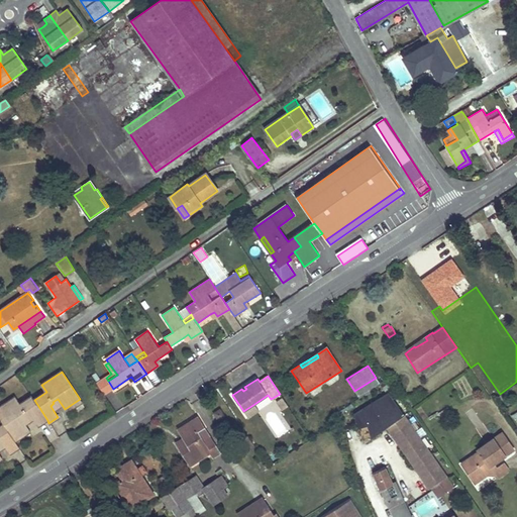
[(141,396),(153,387),(146,377),(134,386),(141,396)]
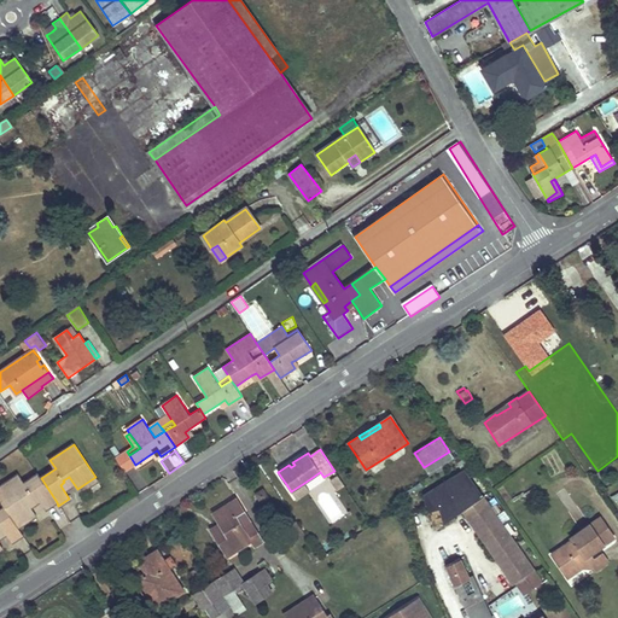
[(449,452),(424,467),(430,477),(455,460),(449,452)]
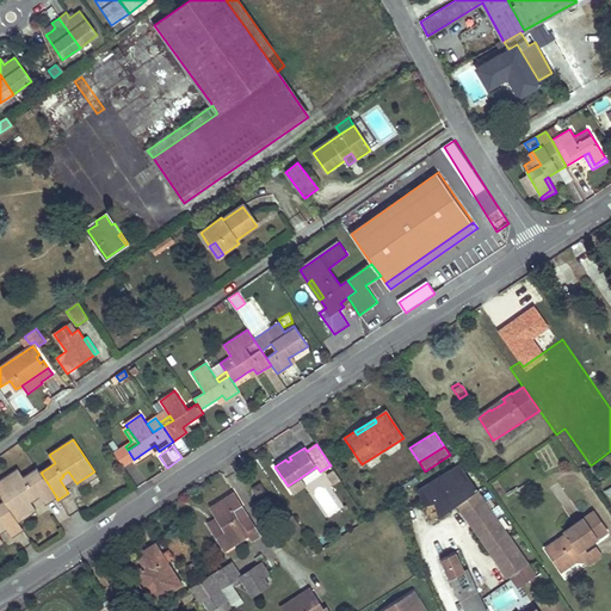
[(528,563),(460,466),(419,489),(423,506),(436,503),(440,517),(460,504),(500,563),(499,565),(508,578),(528,563)]
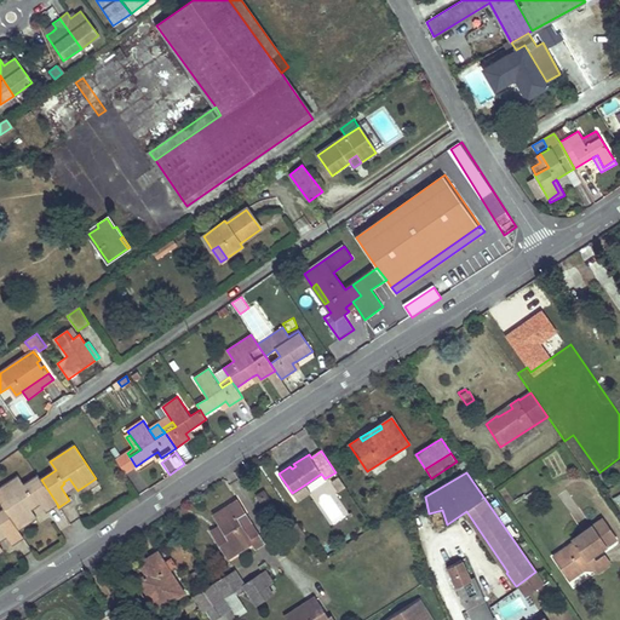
[(18,477),(0,488),(0,501),(4,509),(16,526),(33,515),(28,506),(34,501),(33,500),(36,498),(46,511),(57,504),(41,480),(39,476),(24,486),(18,477)]
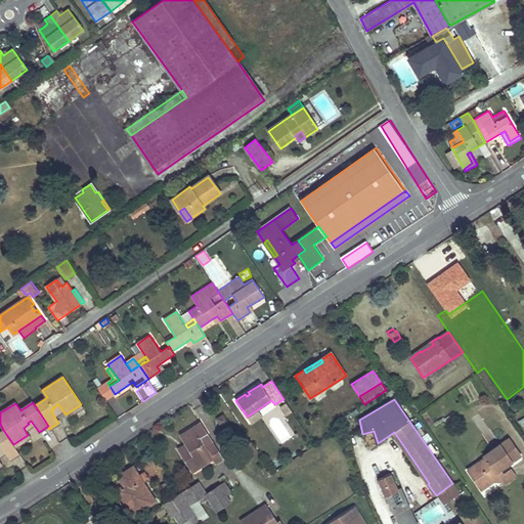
[(97,402),(92,404),(97,415),(102,412),(97,402)]
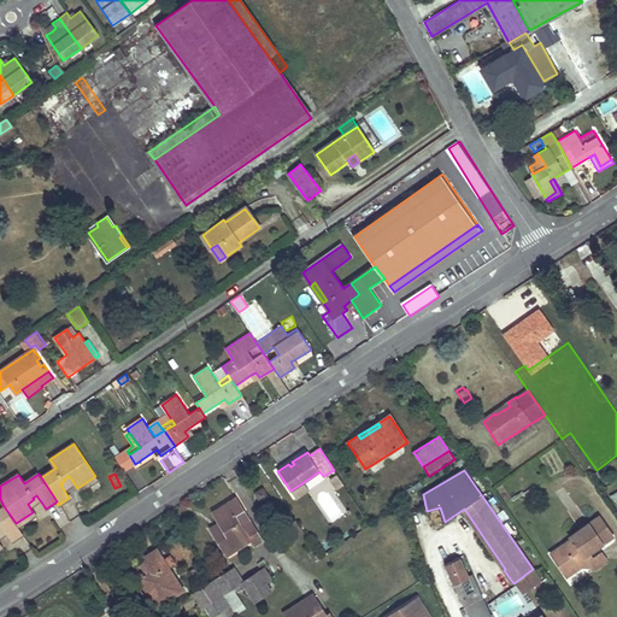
[(338,475),(330,479),(338,489),(344,485),(338,475)]
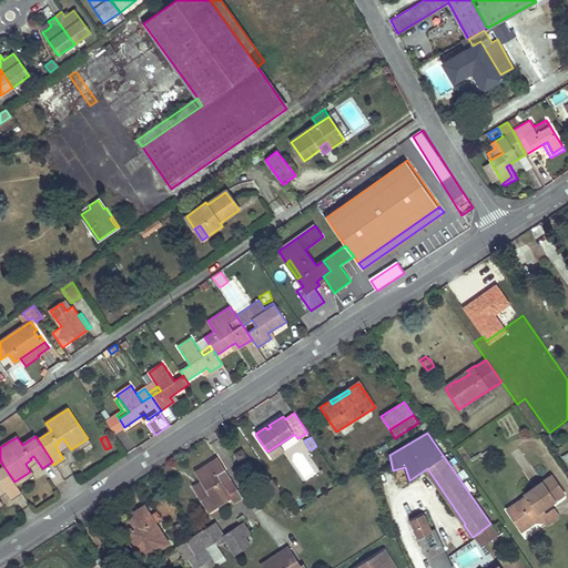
[(88,438),(71,449),(74,453),(90,443),(88,438)]
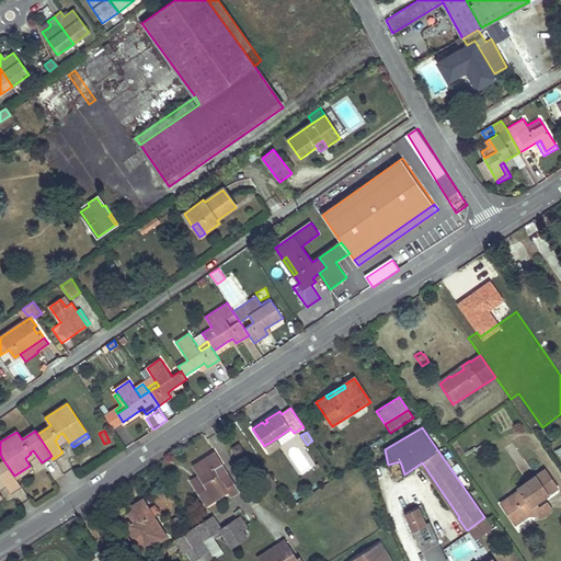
[(282,445),(276,438),(264,446),(270,454),(282,445)]
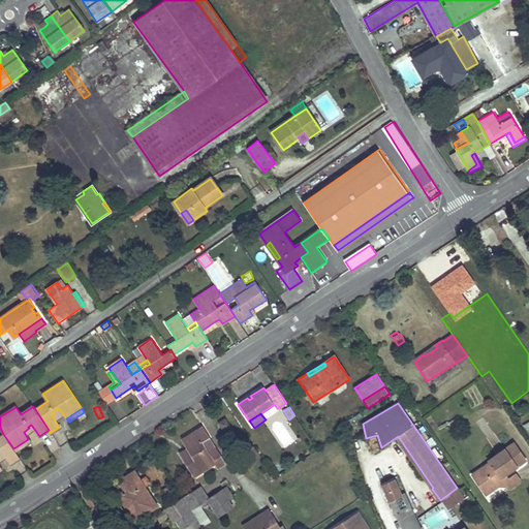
[(195,431),(182,439),(187,447),(190,452),(183,457),(194,475),(214,463),(217,468),(225,463),(216,448),(210,453),(203,441),(209,438),(203,428),(196,432),(195,431)]
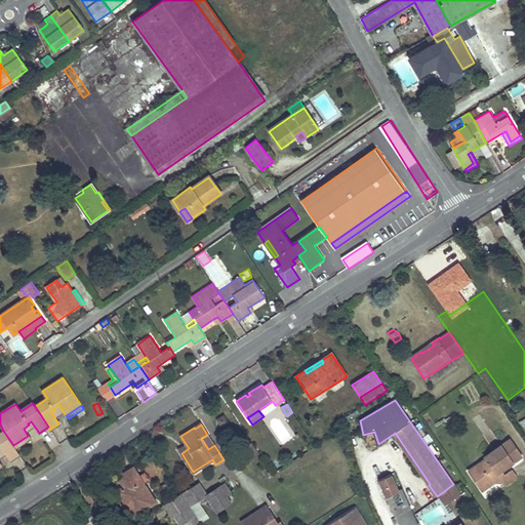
[(0,450),(3,449),(10,460),(19,455),(15,449),(13,445),(3,431),(0,432),(0,450)]
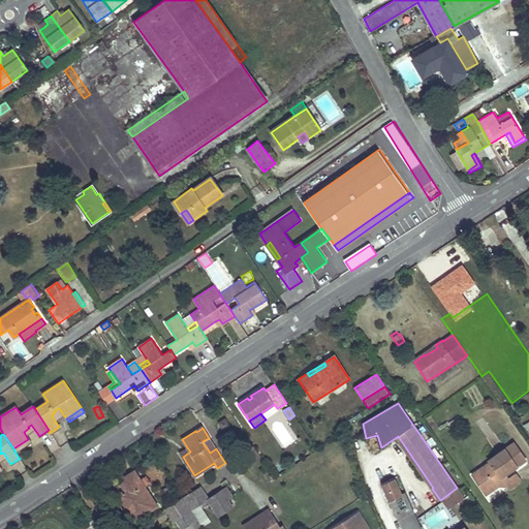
[(209,438),(203,441),(210,453),(216,448),(209,438)]
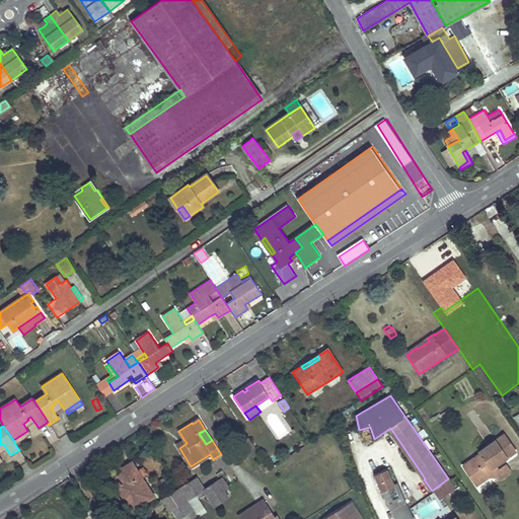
[(27,431),(13,440),(15,444),(29,434),(27,431)]
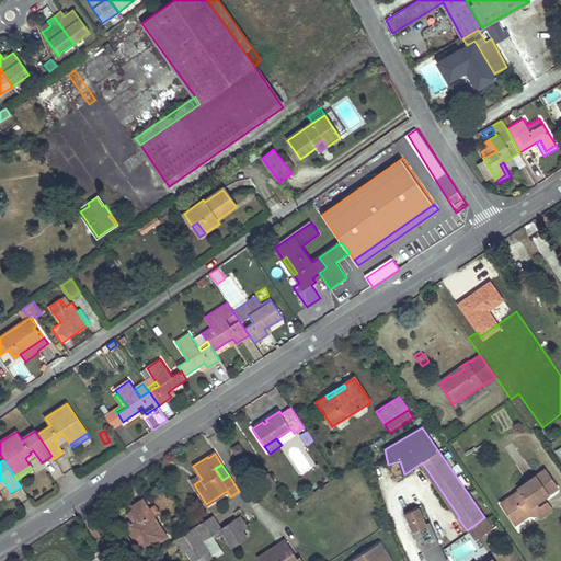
[(521,490),(505,500),(511,508),(507,511),(516,524),(535,511),(531,505),(544,497),(557,489),(546,471),(519,488),(521,490)]
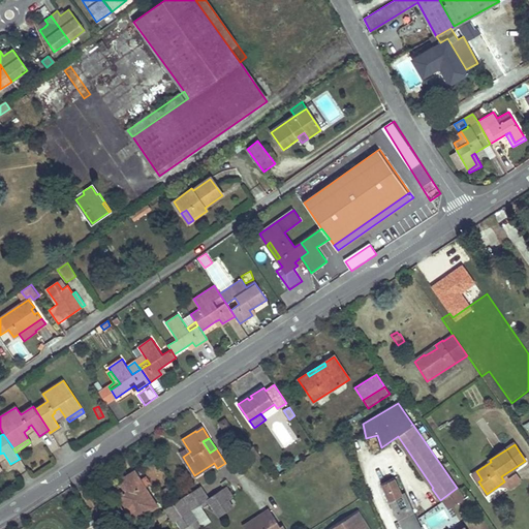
[(187,447),(180,452),(183,457),(190,452),(187,447)]
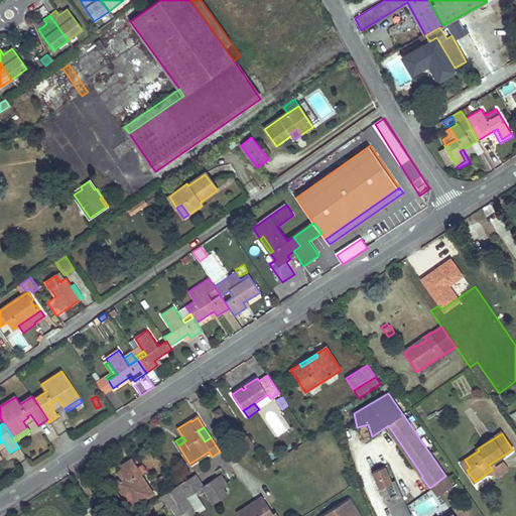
[(263,458),(258,462),(263,470),(268,466),(263,458)]
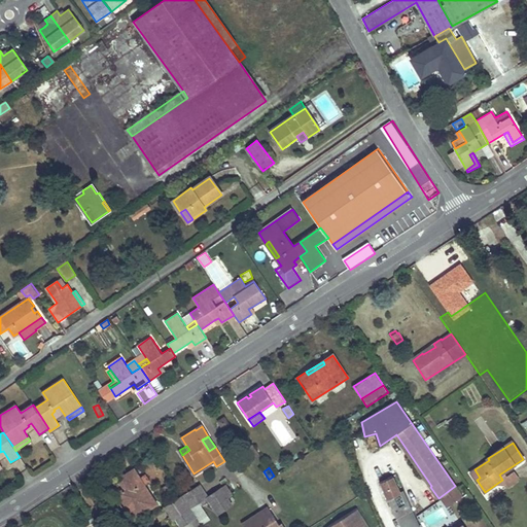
[(511,467),(499,475),(502,480),(506,486),(518,479),(511,467)]
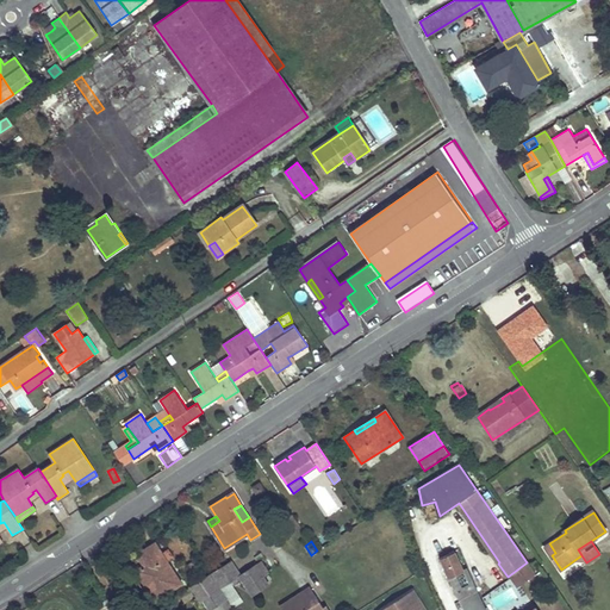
[(155,543),(145,549),(153,560),(147,565),(137,570),(155,598),(181,583),(155,543)]
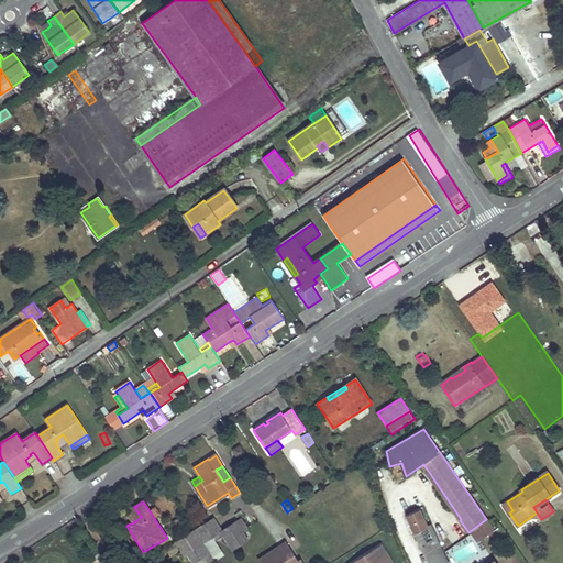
[(507,501),(504,505),(509,512),(512,510),(507,501)]
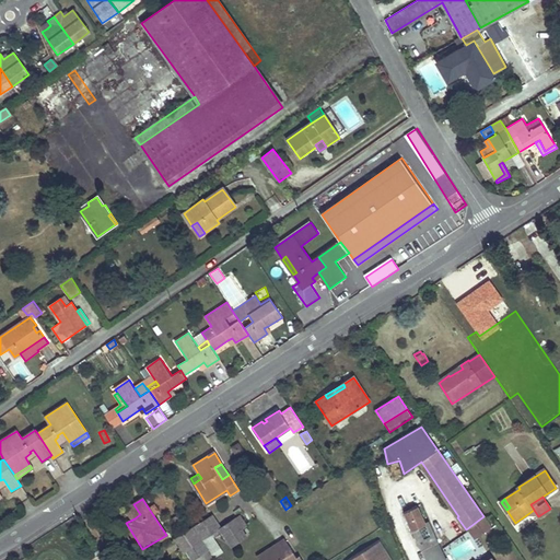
[(133,504),(128,508),(135,518),(140,514),(133,504)]
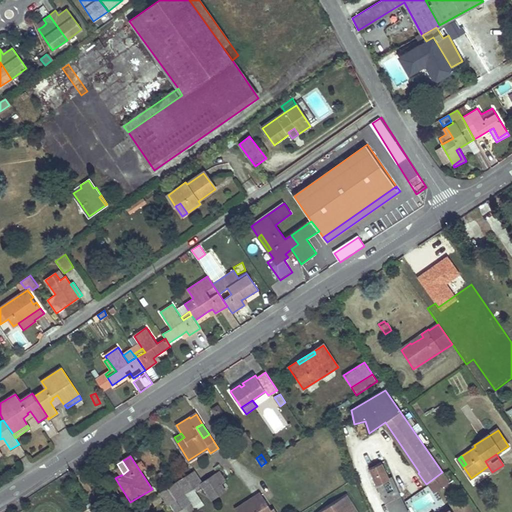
[(382,464),(370,469),(377,487),(385,504),(398,499),(382,464)]
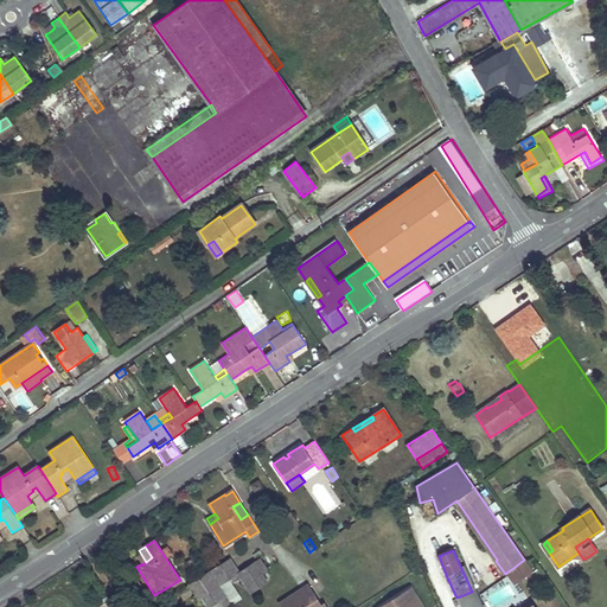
[(231,558),(209,572),(225,596),(235,590),(228,579),(238,573),(240,572),(231,558)]
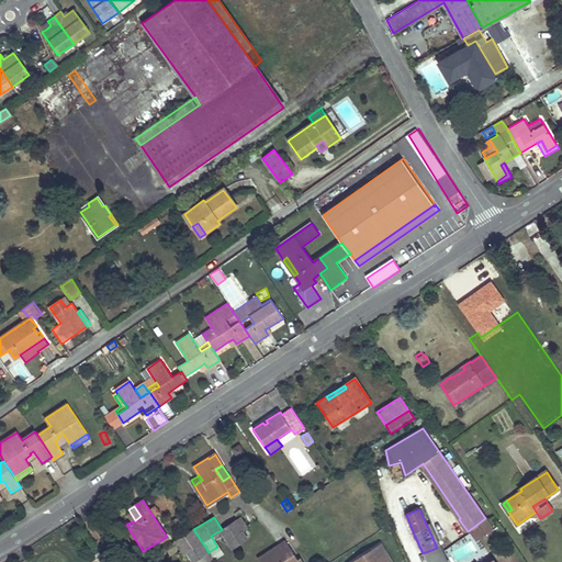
[(240,518),(236,520),(242,530),(246,527),(240,518)]
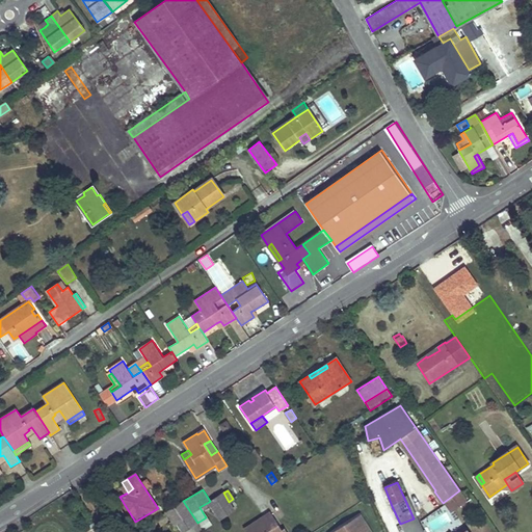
[(229,502),(223,493),(210,501),(209,502),(219,519),(234,509),(229,502)]
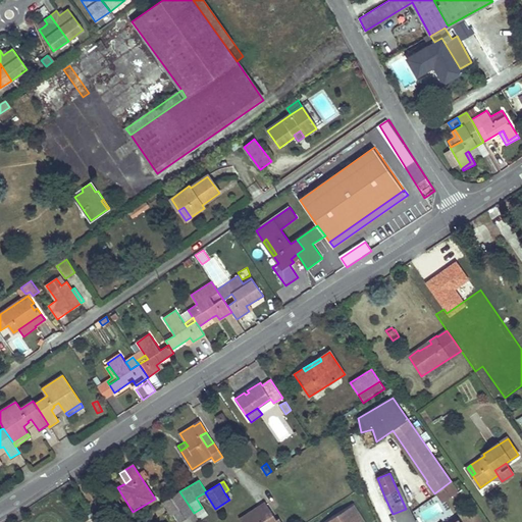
[(453,483),(436,494),(441,503),(458,491),(453,483)]
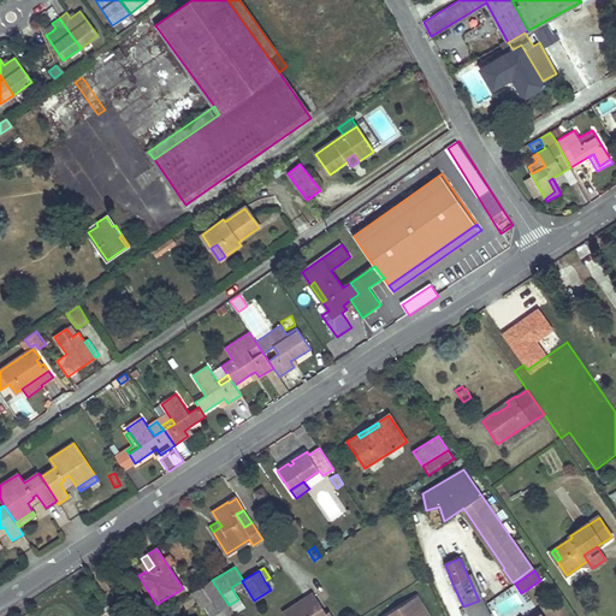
[(212,580),(191,592),(201,606),(205,604),(212,615),(229,605),(212,580)]
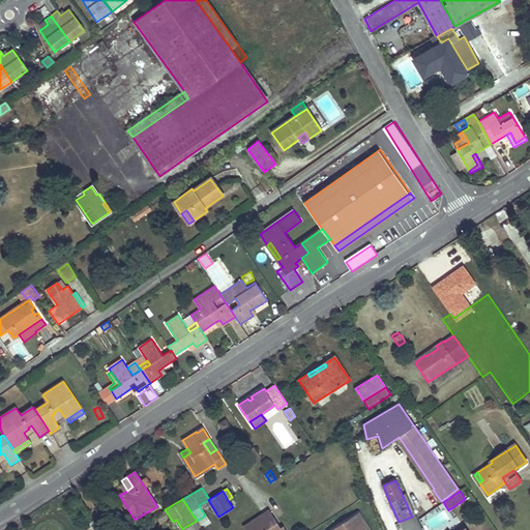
[(286,529),(284,525),(281,526),(269,508),(252,520),(254,522),(244,528),(245,529),(286,529)]
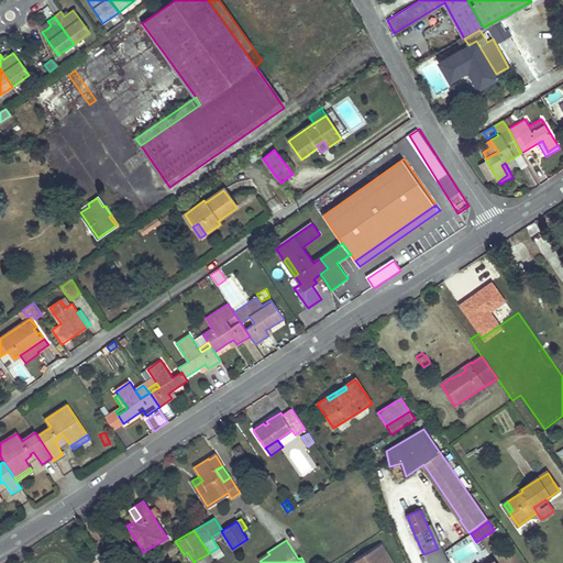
[(390,562),(379,545),(353,562),(390,562)]
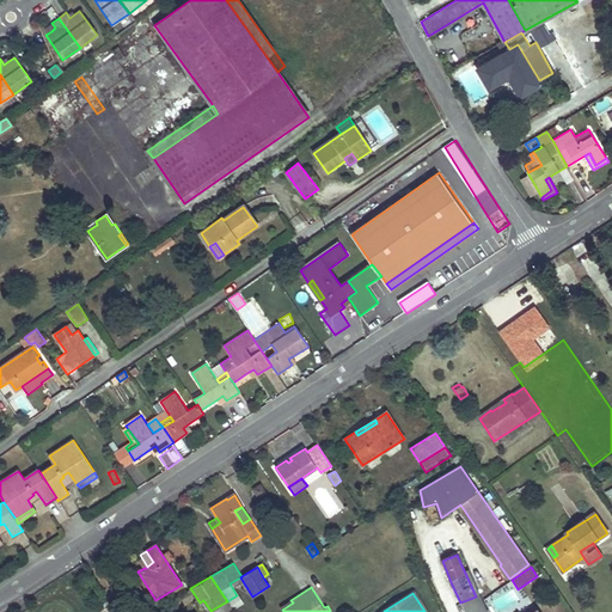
[(237,595),(227,601),(230,606),(240,599),(237,595)]
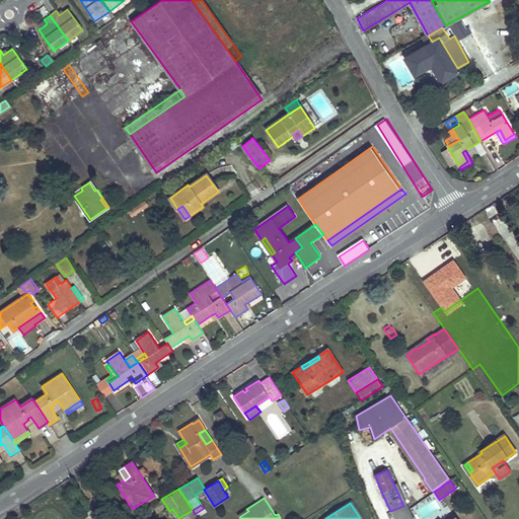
[(403,506),(390,511),(394,518),(413,518),(405,505),(403,506)]
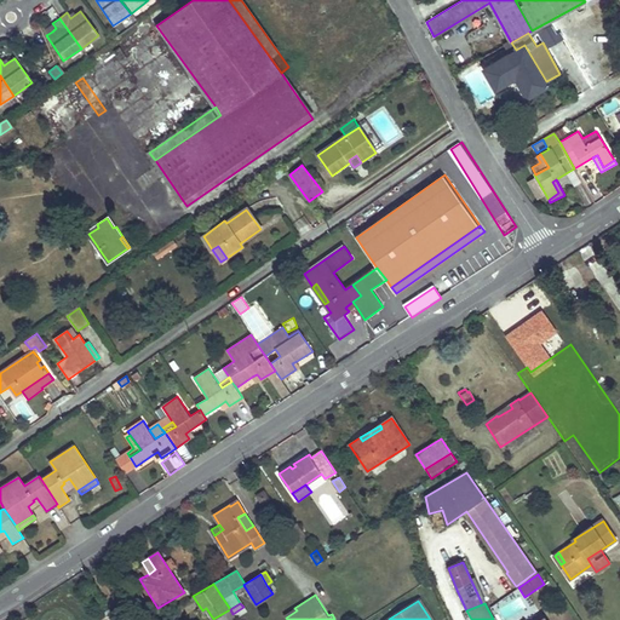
[(283,614),(286,618),(297,610),(294,608),(283,614)]
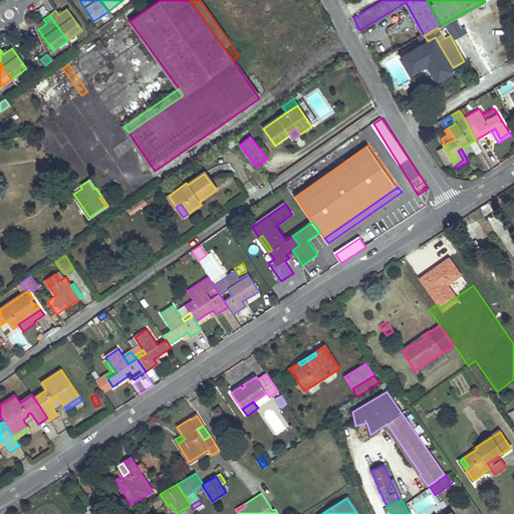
[(95,513),(90,505),(81,510),(83,513),(95,513)]
